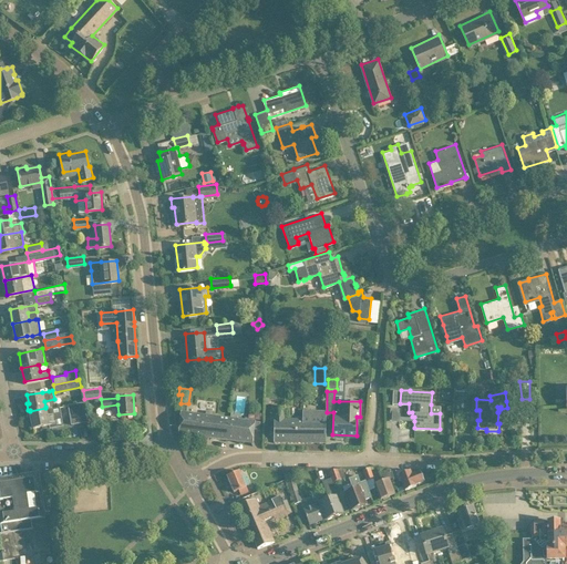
[(88,420),(84,401),(68,403),(71,423),(88,420)]
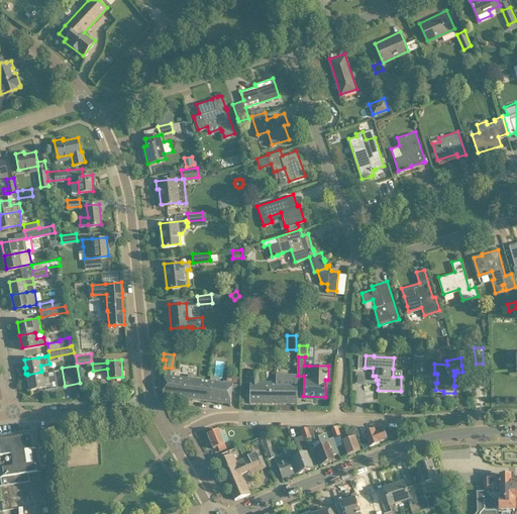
[(41,372),(27,375),(30,389),(50,385),(49,380),(56,379),(55,370),(41,372)]
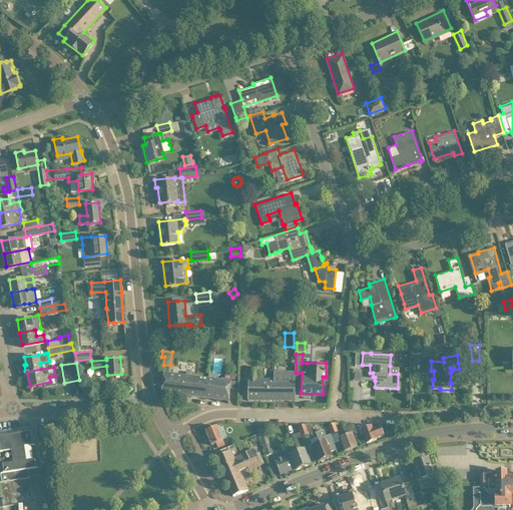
[(258,368),(247,368),(247,399),(294,399),(294,371),(280,371),(280,376),(269,376),(269,378),(261,378),(261,376),(258,376),(258,368)]
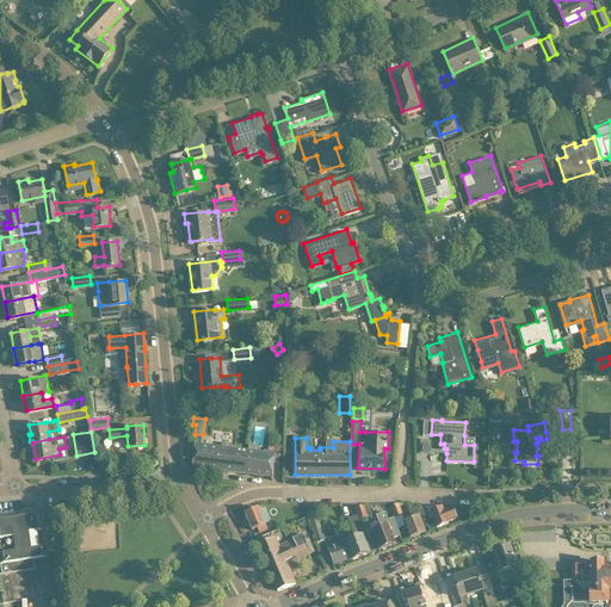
[(195,441),(192,465),(193,465),(232,470),(235,470),(272,475),(272,472),(273,460),(279,460),(281,452),(275,451),(235,446),(232,446),(232,441),(222,440),(221,445),(204,443),(195,441)]
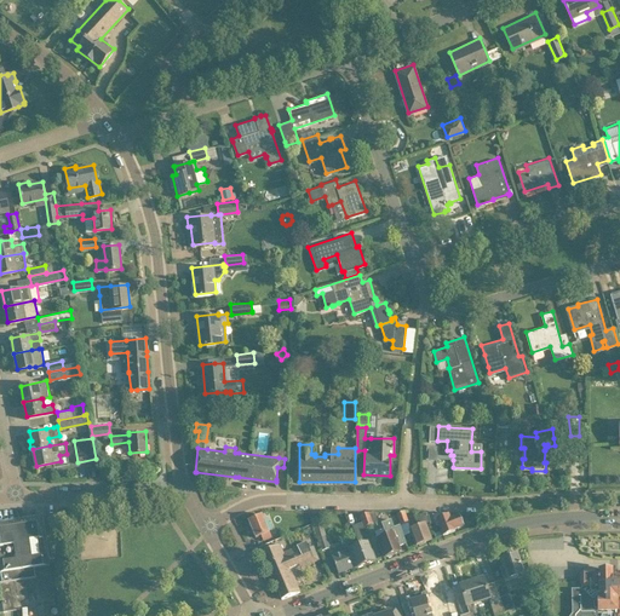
[(405,510),(397,512),(401,523),(408,520),(405,510)]
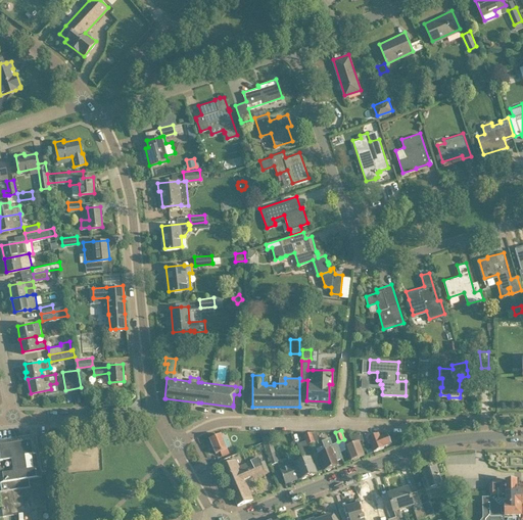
[(365,430),(360,432),(363,439),(366,437),(368,442),(370,441),(373,451),(383,446),(383,444),(391,441),(387,432),(379,435),(378,432),(374,433),(374,431),(371,432),(371,431),(369,432),(366,433),(365,430)]
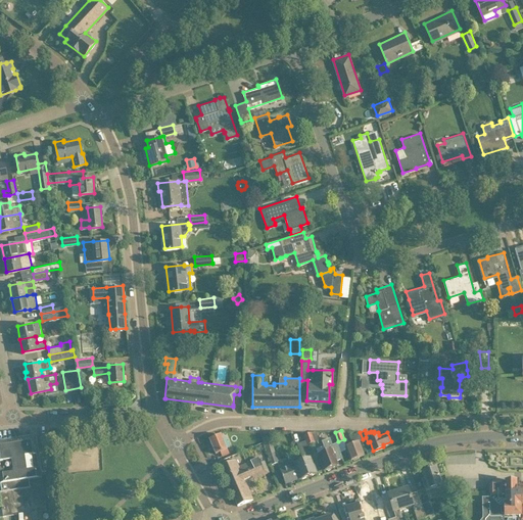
[(311,431),(302,431),(305,440),(306,443),(315,440),(311,431)]
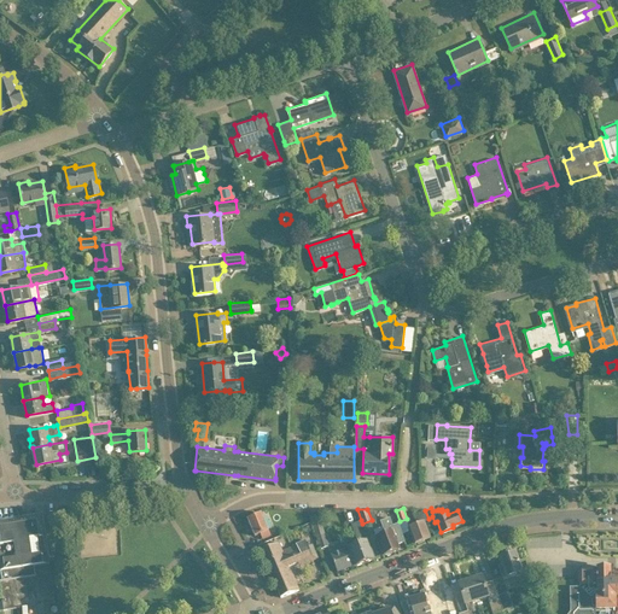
[(423,520),(429,519),(425,510),(424,510),(424,509),(413,513),(417,522),(408,525),(415,542),(418,541),(418,542),(423,541),(421,539),(429,537),(423,520)]
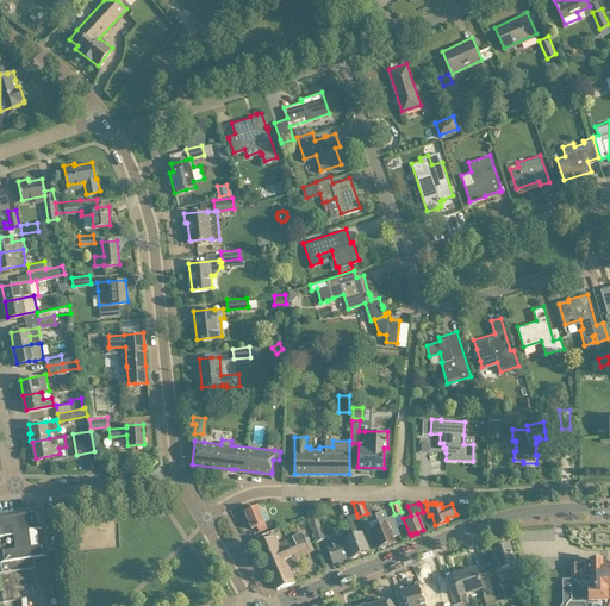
[(58,504),(42,506),(43,518),(60,516),(58,504)]
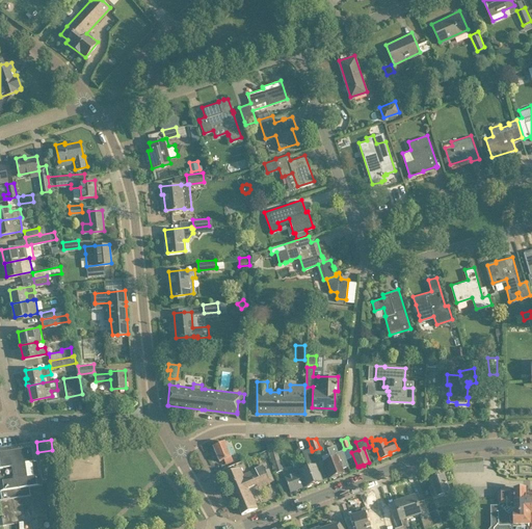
[(213,445),(219,459),(231,455),(224,440),(213,445)]
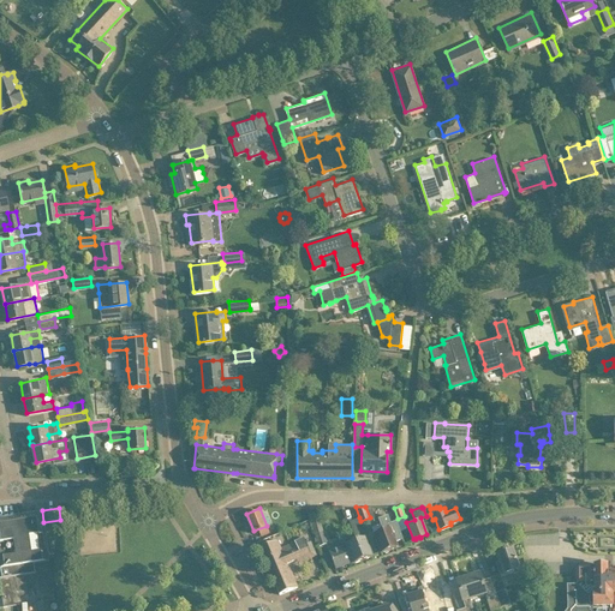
[(328,541),(317,509),(309,511),(320,544),(328,541)]
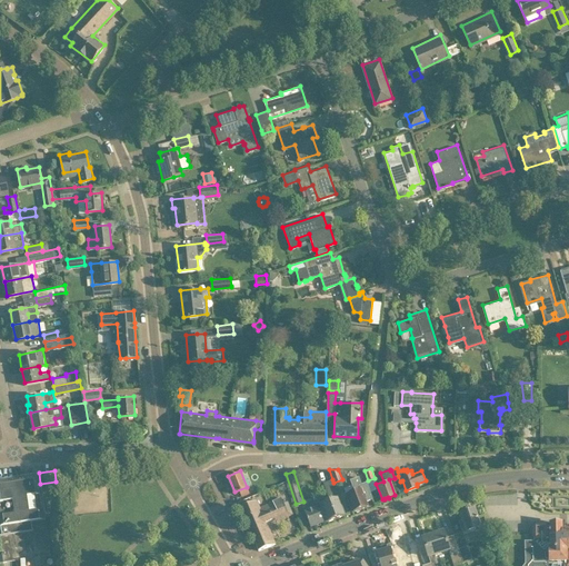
[(0,534),(32,529),(31,520),(46,518),(40,484),(39,473),(0,478),(0,534)]
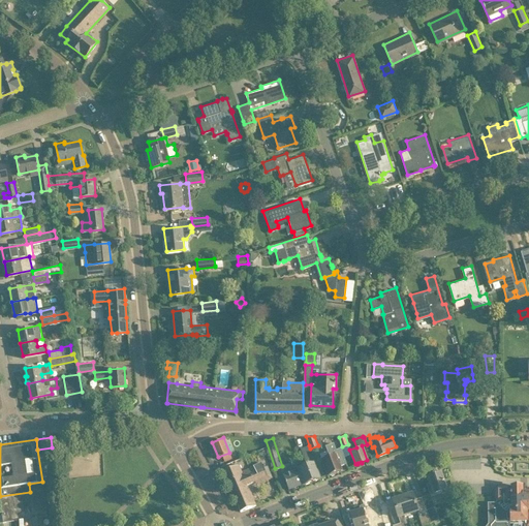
[(327,447),(317,451),(320,458),(321,458),(328,474),(330,473),(332,474),(334,473),(334,472),(335,471),(342,469),(340,464),(346,462),(340,446),(336,449),(333,441),(325,444),(327,447)]
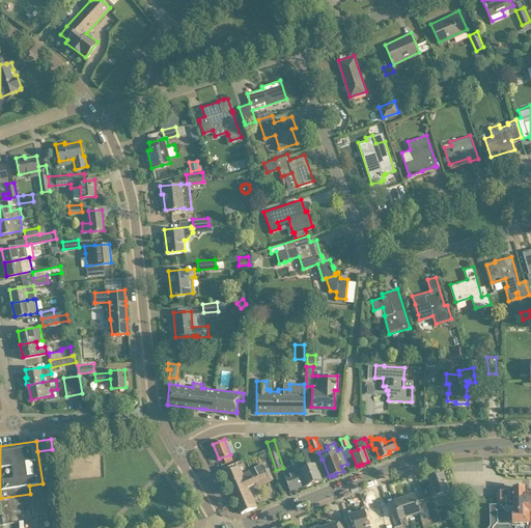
[(299,469),(284,474),(289,490),(305,484),(305,485),(323,479),(311,450),(310,447),(303,449),(308,465),(299,468),(299,469)]
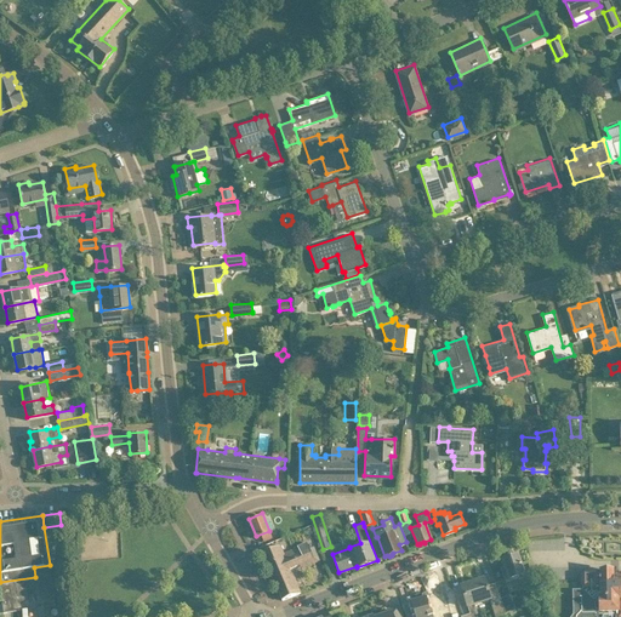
[(262,549),(281,598),(301,590),(290,566),(318,554),(313,546),(309,547),(307,540),(298,544),(298,546),(284,552),(280,542),(262,549)]
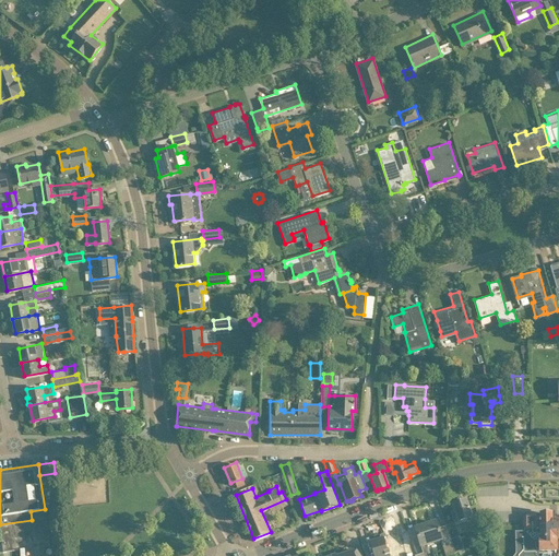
[(454,510),(451,511),(454,521),(456,527),(472,522),(474,527),(478,525),(475,515),(473,516),(466,498),(452,503),(454,510)]
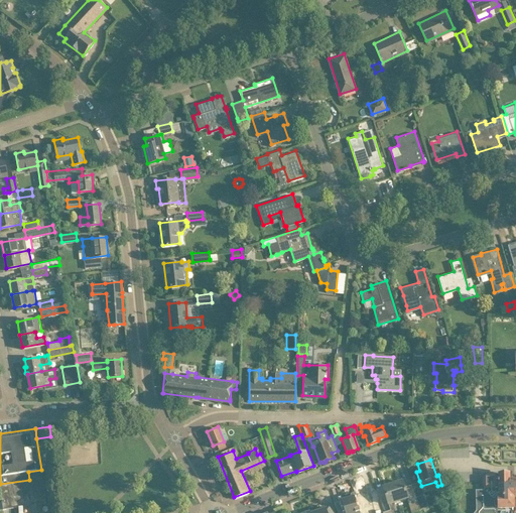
[(0,487),(2,500),(1,500),(2,509),(3,508),(9,507),(13,507),(39,502),(40,502),(45,501),(41,470),(28,472),(29,480),(0,484),(0,487)]
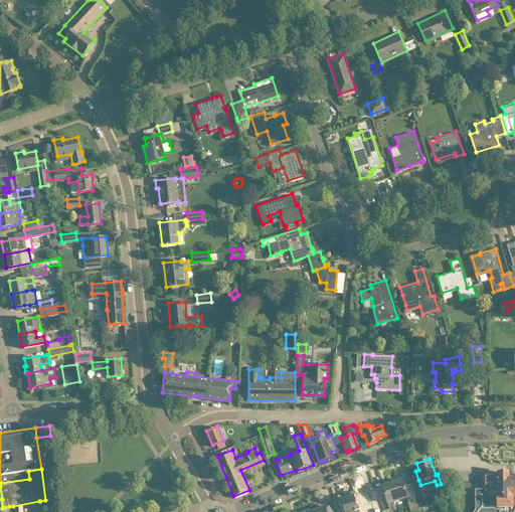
[(514,511),(514,475),(512,475),(512,472),(498,473),(498,475),(495,475),(492,473),(485,473),(482,475),(482,483),(485,486),(482,489),(475,489),(475,508),(472,511),(514,511)]
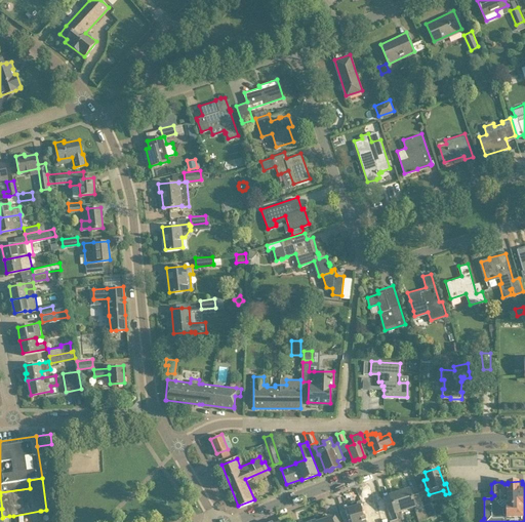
[(397,518),(390,520),(391,521),(398,521),(404,520),(401,509),(414,505),(409,488),(390,495),(397,518)]
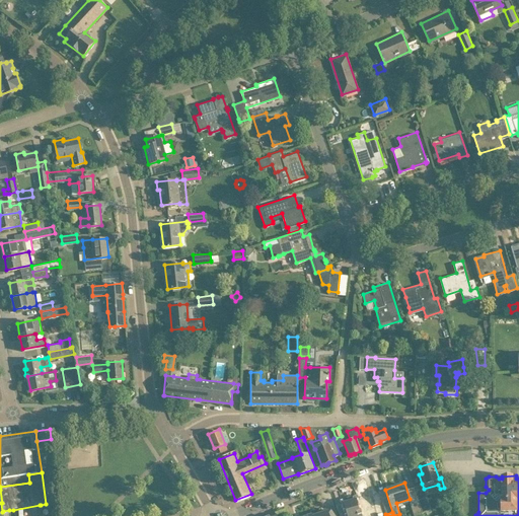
[(358,498),(356,498),(362,515),(385,515),(378,493),(370,496),(369,494),(364,496),(363,494),(357,495),(358,498)]
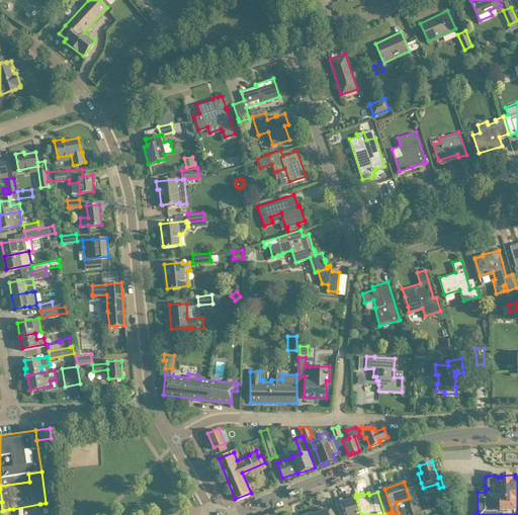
[(419,498),(417,498),(421,511),(423,510),(426,510),(431,508),(427,495),(419,498)]
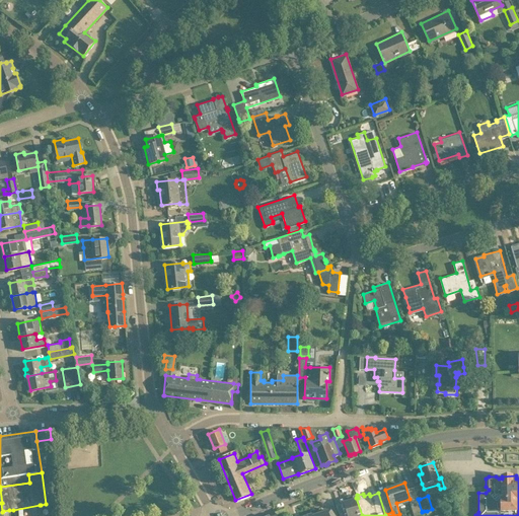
[(348,515),(359,515),(362,515),(356,498),(344,502),(348,515)]
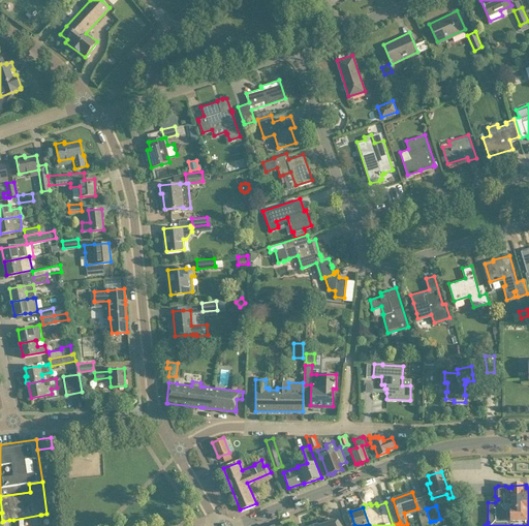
[(426,508),(417,512),(422,524),(430,522),(426,508)]
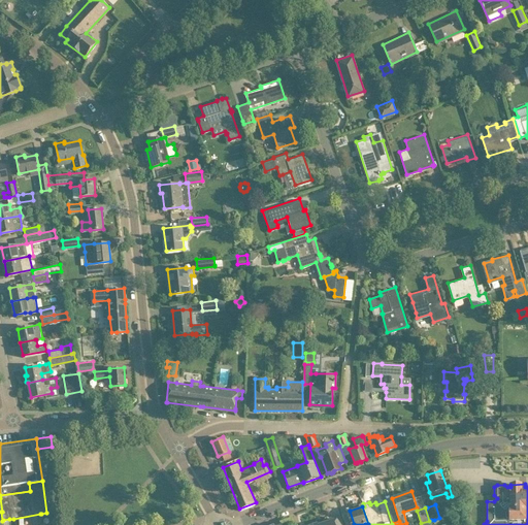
[(14,524),(30,524),(31,524),(32,524),(32,523),(41,522),(40,514),(13,519),(14,524)]
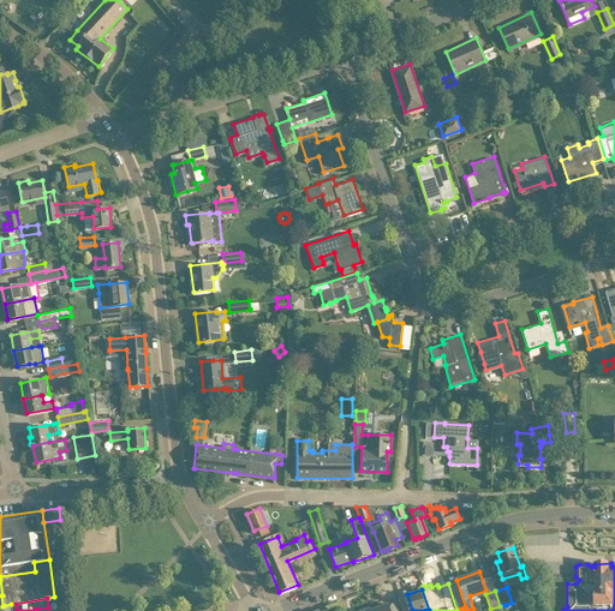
[(370,610),(398,610),(394,598),(386,600),(387,604),(370,610)]
